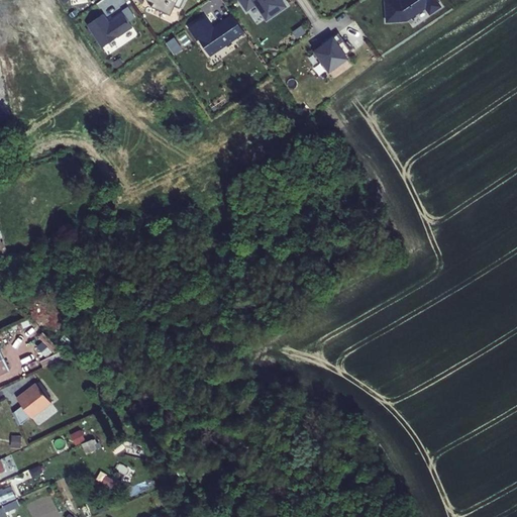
[(148,0),(149,0),(147,4),(170,14),(175,6),(180,8),(183,0),(148,0)]
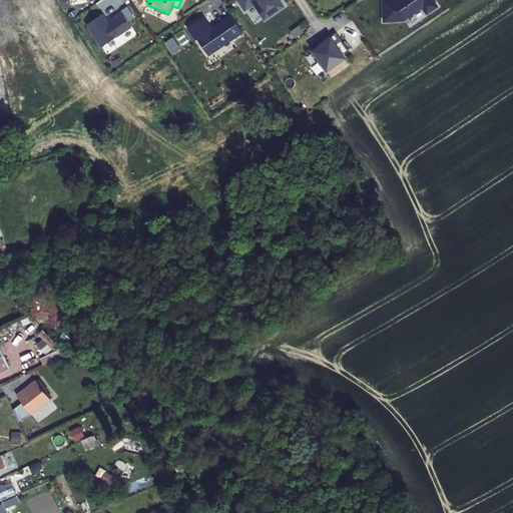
[(237,0),(245,10),(254,4),(265,18),(284,6),(279,0),(237,0)]
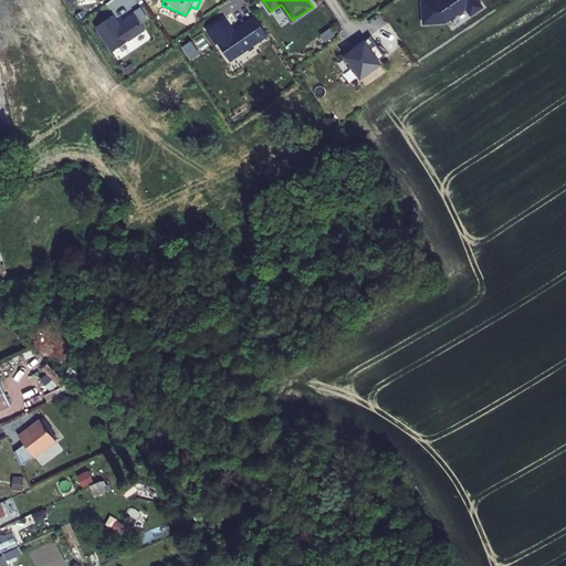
[(483,8),(477,0),(432,0),(421,1),(423,24),(446,22),(467,9),(471,16),(483,8)]
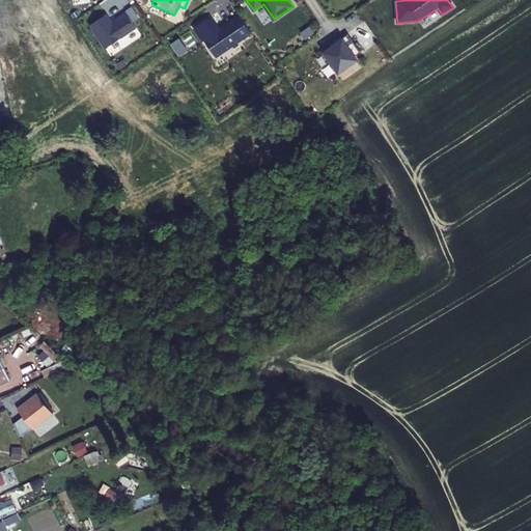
[(136,27),(127,14),(112,23),(106,15),(89,25),(105,48),(136,27)]
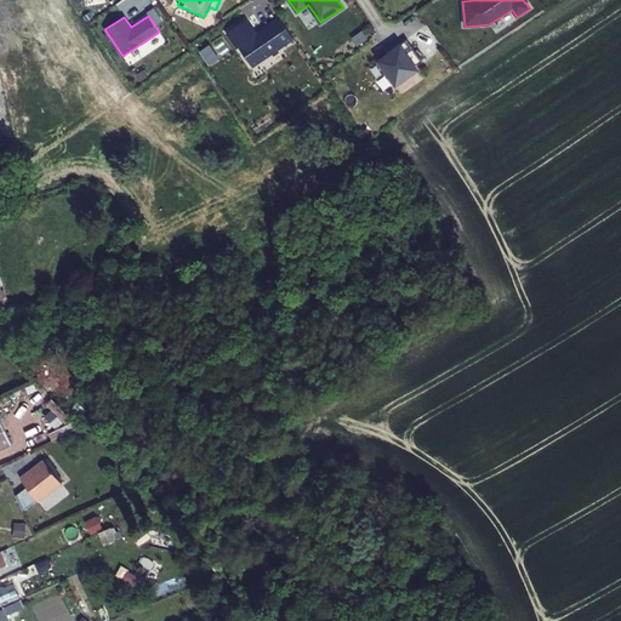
[(292,38),(280,20),(258,34),(248,20),(231,30),(254,64),(292,38)]
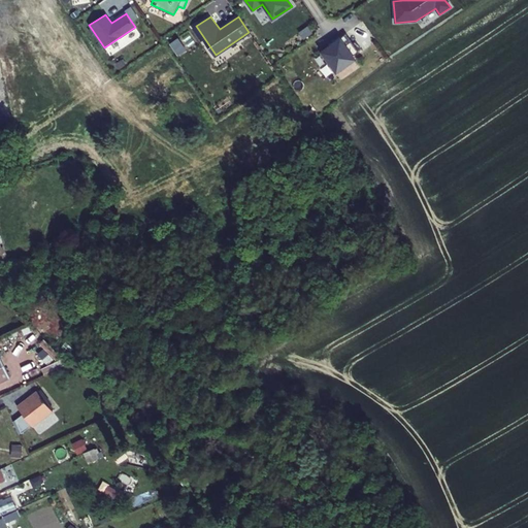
[(358,52),(345,34),(334,42),(335,44),(332,46),(331,45),(320,54),(327,63),(329,62),(336,72),(354,59),(352,56),(358,52)]
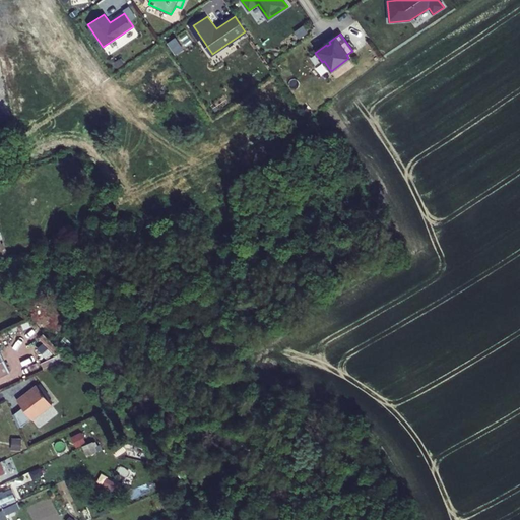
[(0,88),(1,92),(7,107),(9,107),(0,64),(0,88)]
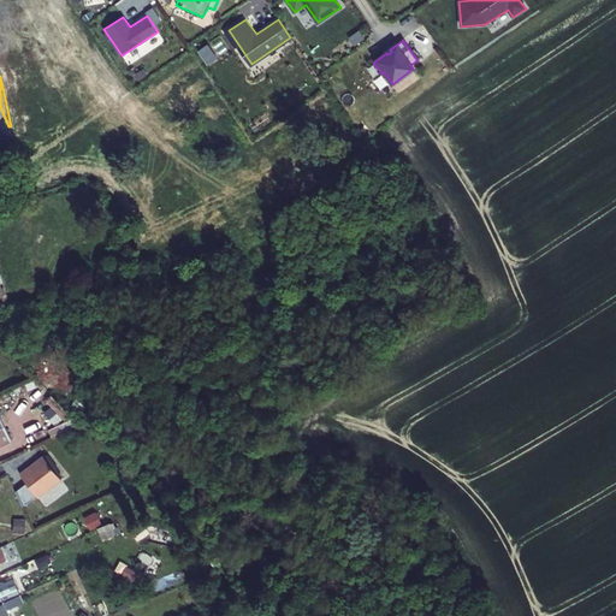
[(18,88),(23,106),(29,105),(25,86),(18,88)]
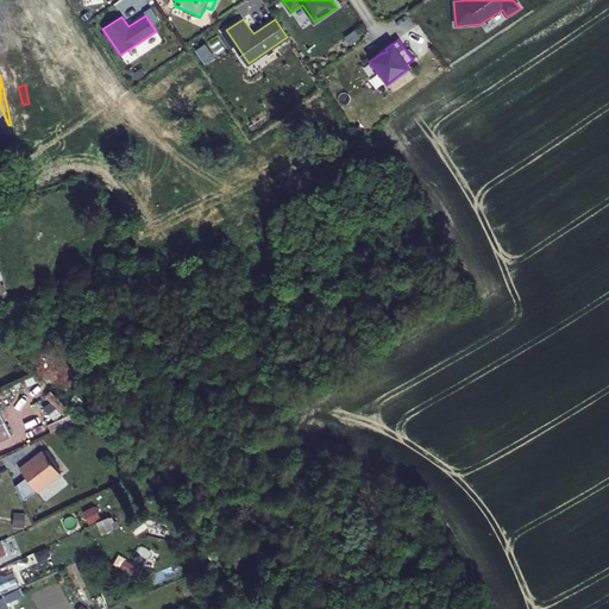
[(0,441),(14,435),(0,406),(0,441)]
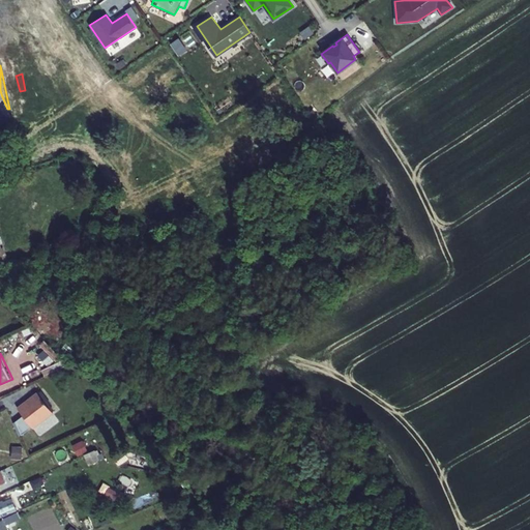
[(54,413),(57,410),(45,393),(41,395),(54,413)]
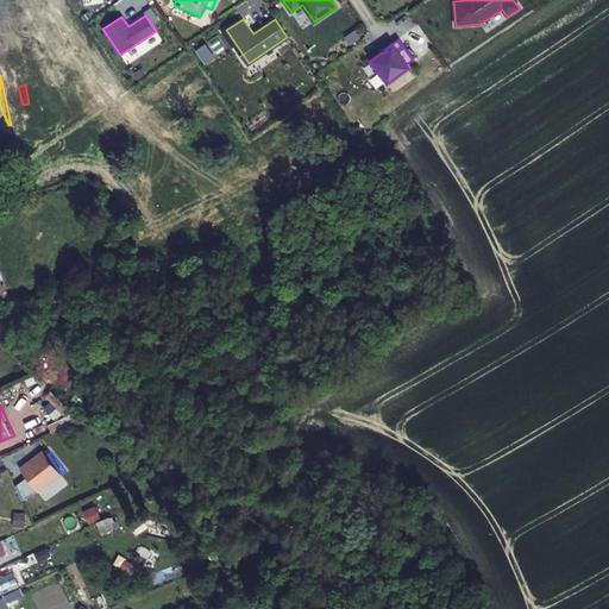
[(51,485),(50,483),(62,475),(48,454),(32,465),(31,464),(23,470),(41,494),(51,485)]
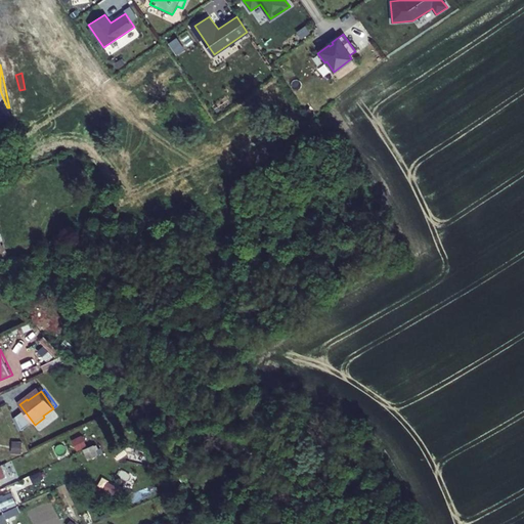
[(84,442),(86,449),(93,446),(90,439),(84,442)]
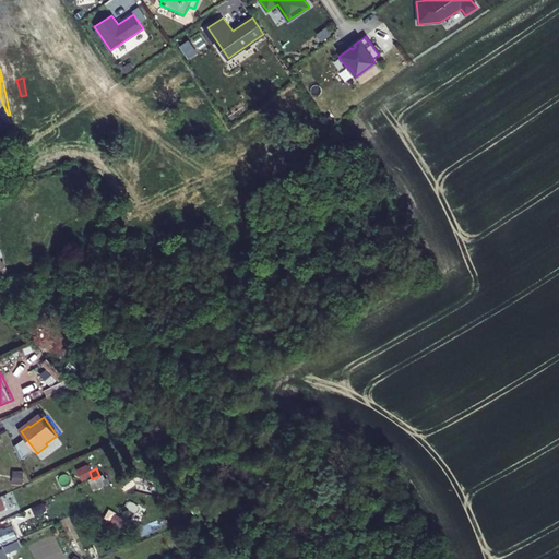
[(0,513),(11,509),(6,496),(0,498),(0,513)]
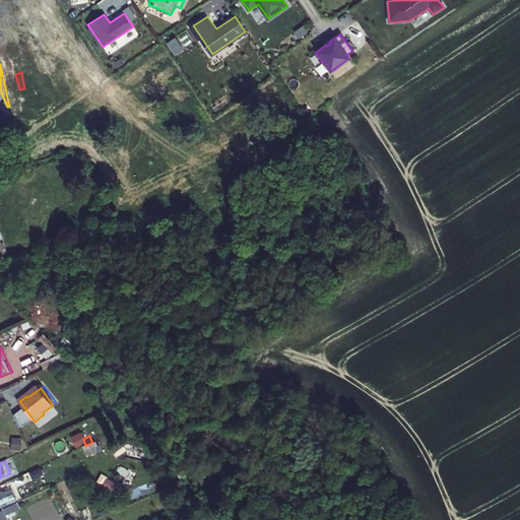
[(5,477),(7,482),(18,477),(16,472),(5,477)]
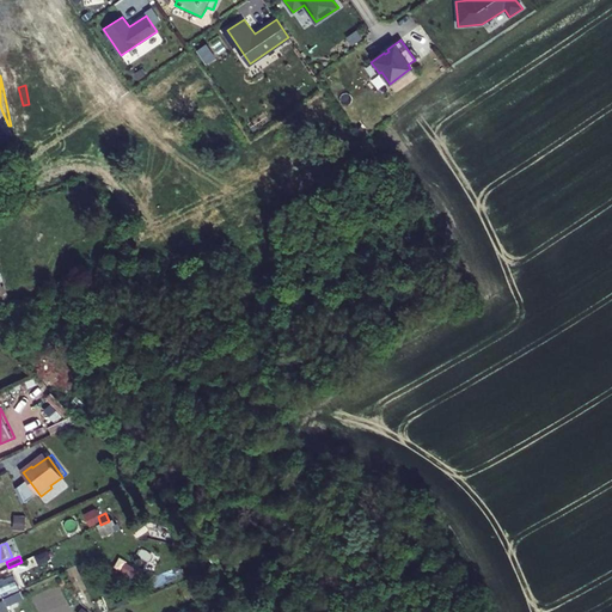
[(19,592),(13,576),(0,581),(0,603),(6,601),(5,599),(5,598),(19,592)]
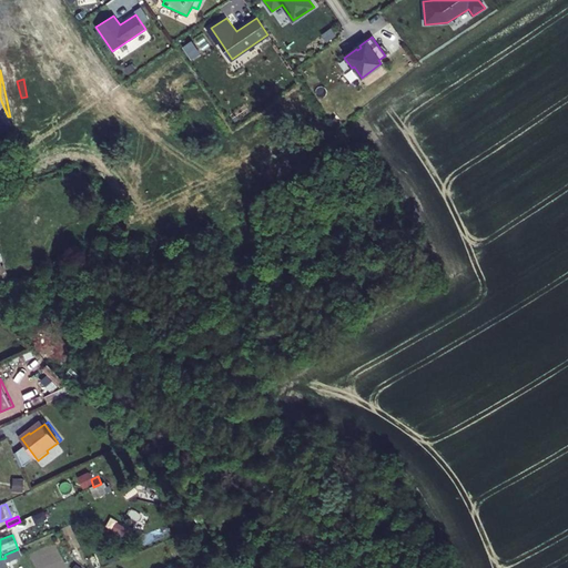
[(21,549),(4,556),(6,558),(22,550),(21,549)]
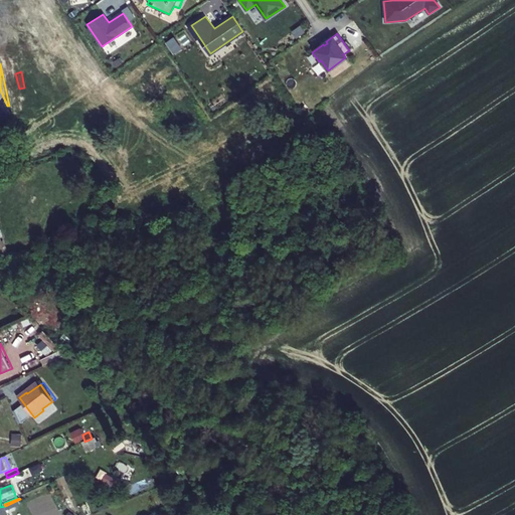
[(0,514),(10,514),(8,510),(22,504),(20,499),(5,506),(0,507),(0,514)]
